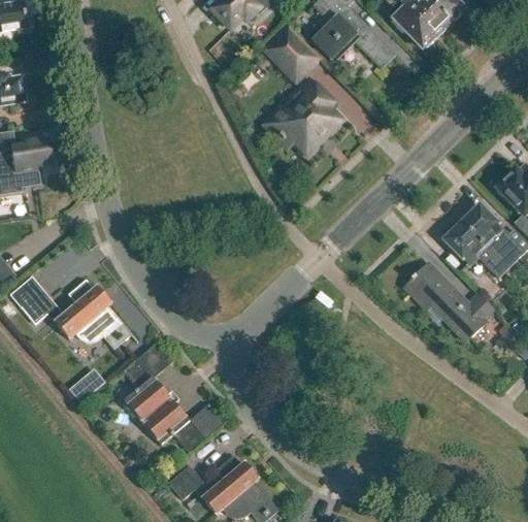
[(222,0),(212,9),(216,13),(216,19),(221,25),(226,25),(230,28),(242,17),(245,20),(257,8),(260,11),(271,0),(222,0)]
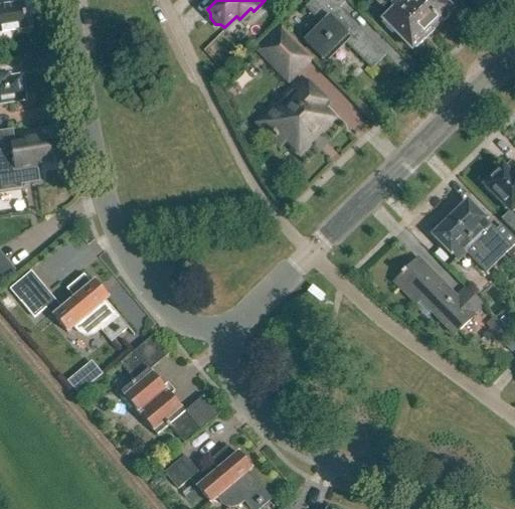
[(385,52),(338,6),(344,0),(310,0),(306,4),(321,20),(304,38),(323,57),(343,38),(371,66),(385,52)]
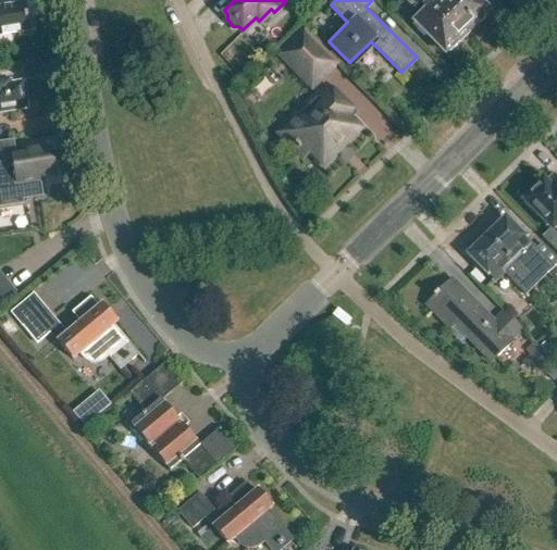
[(425,33),(428,32),(446,50),(449,48),(452,49),(489,12),(486,10),(489,8),(481,0),(413,0),(417,3),(420,0),(428,8),(415,21),(425,33)]
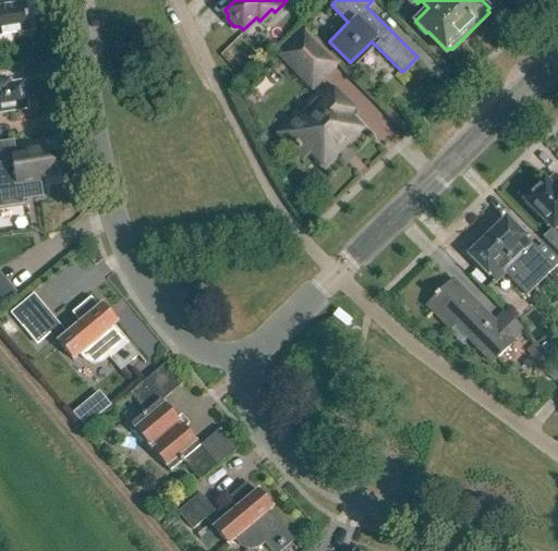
[(0,34),(28,31),(28,25),(29,23),(28,15),(25,14),(24,2),(0,4),(0,34)]
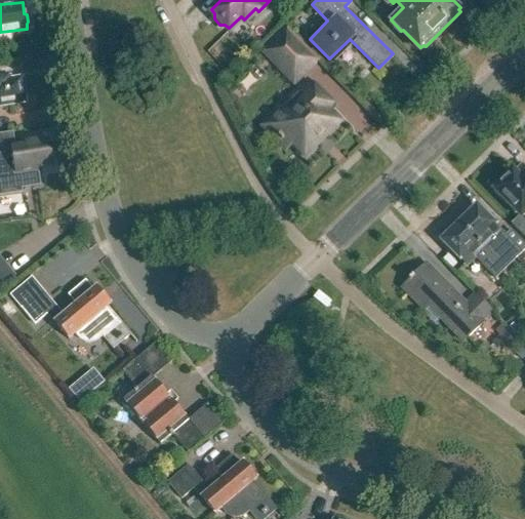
[(286,23),(259,48),(292,82),(320,56),(286,23)]
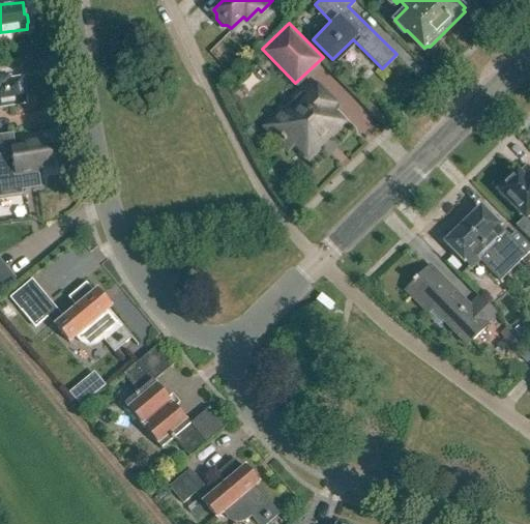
[(0,105),(26,102),(22,78),(10,79),(9,75),(0,76),(0,105)]
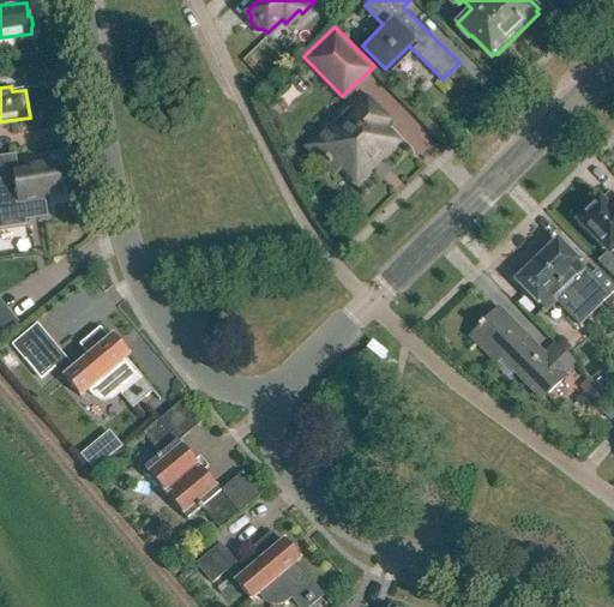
[(341,164),(355,179),(393,140),(379,126),(385,120),(359,94),(326,125),(333,133),(315,151),(335,169),(341,164)]
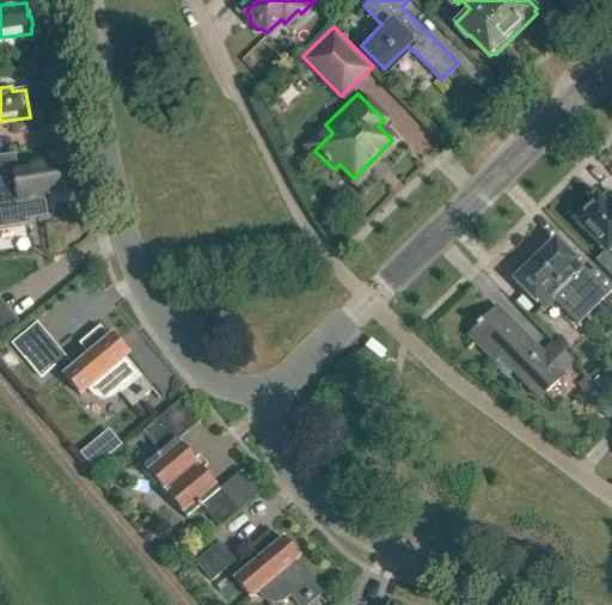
[(59,188),(61,185),(60,179),(57,178),(55,162),(18,166),(16,152),(0,154),(0,185),(17,184),(19,197),(60,193),(59,188)]
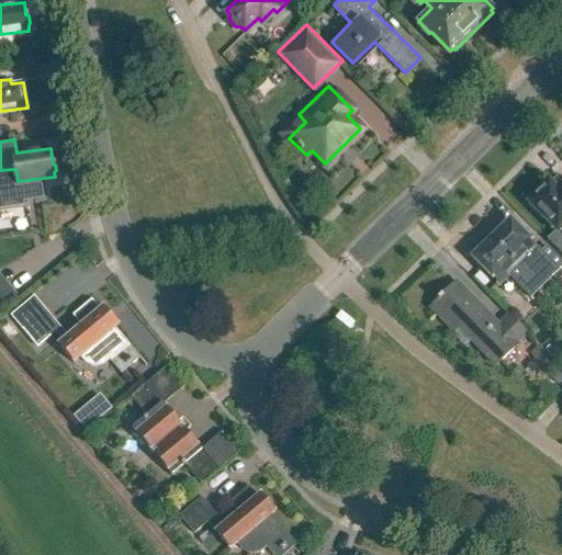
[(561,231),(561,176),(559,172),(550,180),(549,179),(529,199),(561,231)]
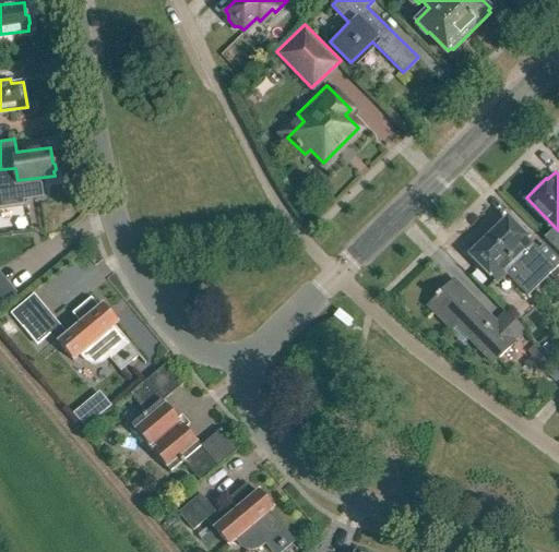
[(504,268),(527,291),(551,270),(558,261),(558,254),(552,247),(546,253),(508,216),(470,252),(496,277),(504,268)]
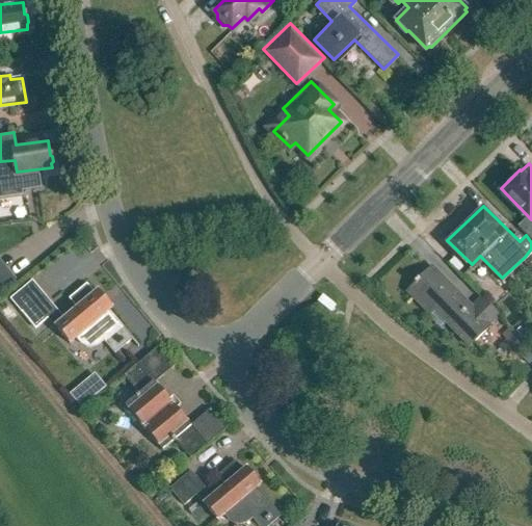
[(488,322),(500,313),(481,294),(472,303),(432,263),(407,287),(430,310),(434,307),(471,343),(490,324),(488,322)]
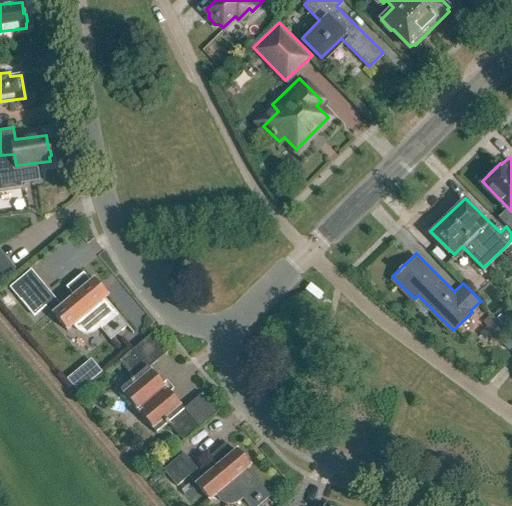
[(94,324),(96,323),(98,321),(107,333),(114,328),(119,324),(118,324),(124,319),(132,330),(133,329),(105,295),(108,292),(94,276),(91,278),(83,269),(66,284),(74,293),(61,303),(41,279),(20,296),(34,312),(46,302),(67,327),(75,319),(78,322),(79,323),(84,325),(86,325),(89,325),(92,324),(94,324)]
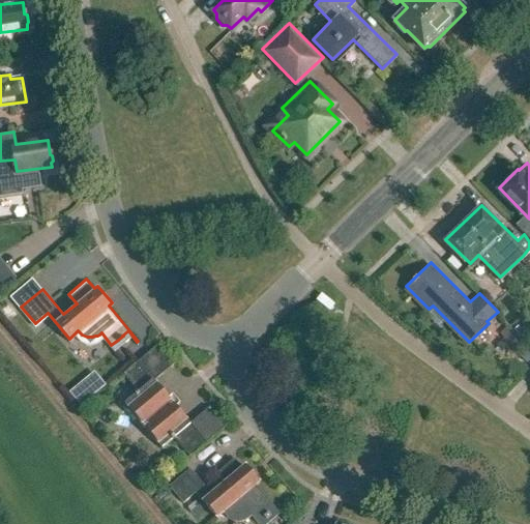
[(523,340),(508,325),(494,340),(509,354),(523,340)]
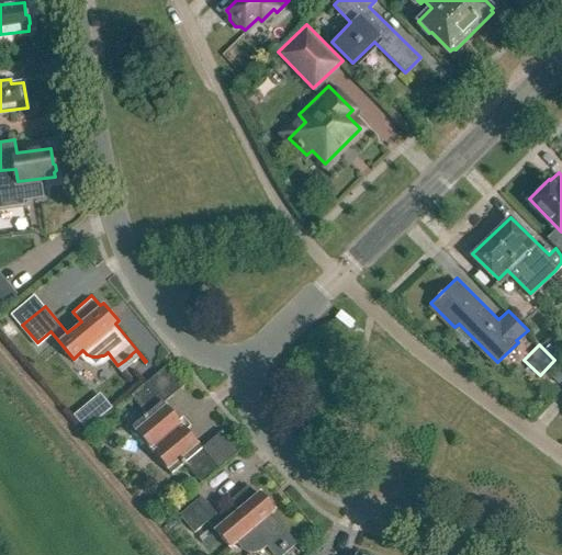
[(201,480),(239,448),(222,428),(201,445),(164,400),(184,383),(167,362),(131,393),(147,411),(132,425),(171,472),(184,461),(201,480)]
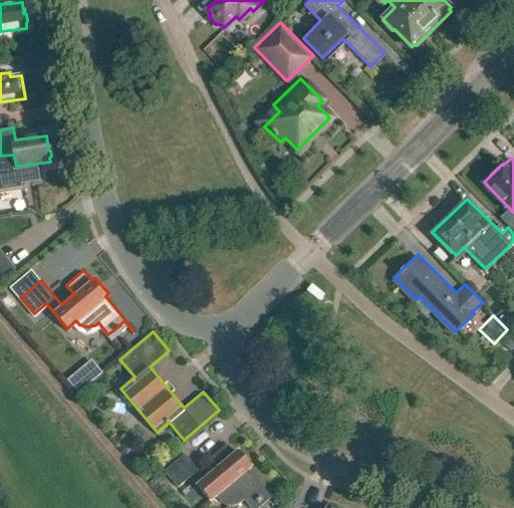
[(73,375),(84,388),(106,366),(94,354),(73,375)]
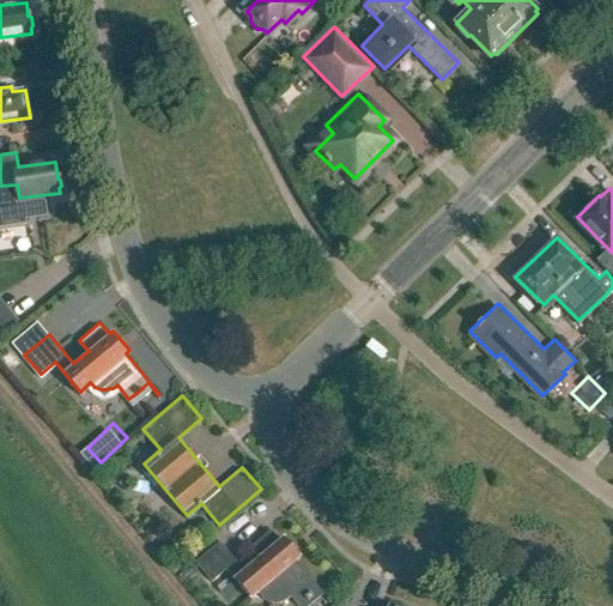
[(275,594),(278,594),(281,593),(283,593),(286,591),(287,589),(299,604),(307,597),(308,598),(313,593),(313,592),(319,587),(329,599),(331,599),(296,558),(299,555),(284,534),(280,538),(271,527),(250,544),(259,555),(244,568),(219,538),(195,558),(212,577),(226,567),(250,595),(261,587),(263,589),(266,591),(269,593),(271,593),(274,594),(275,594)]
